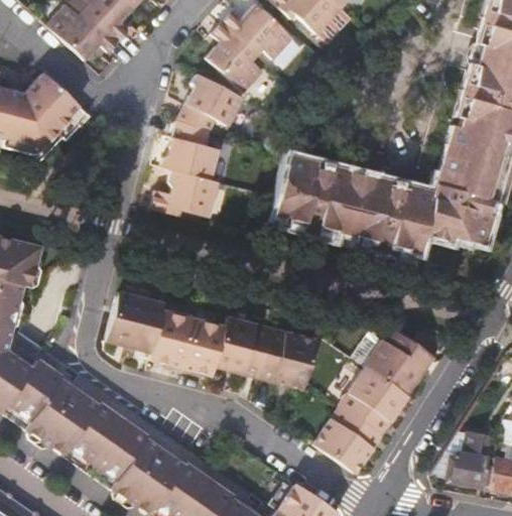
[(131,0),(86,0),(90,3),(85,9),(122,42),(132,30),(124,22),(118,16),(123,10),(130,16),(138,7),(131,0)]
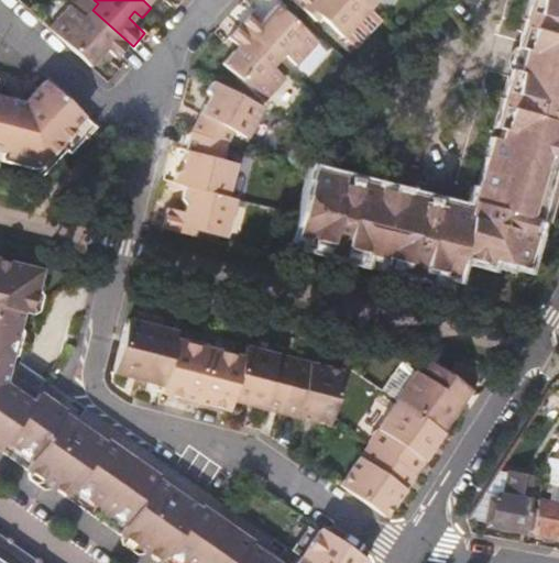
[(373,7),(365,0),(295,0),(294,2),(317,23),(321,18),(343,37),(347,34),(373,7)]
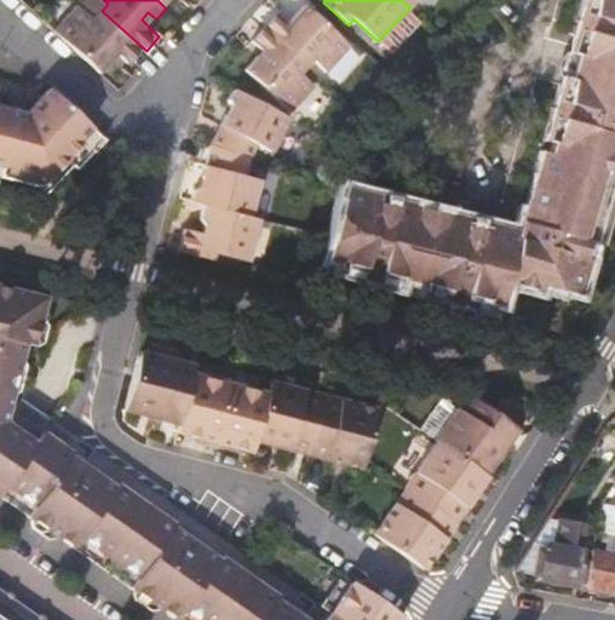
[(614,0),(587,0),(574,56),(568,74),(547,142),(556,144),(550,165),(540,162),(519,233),(484,225),(482,231),(467,227),(470,222),(398,204),(396,208),(380,205),(381,199),(346,190),(328,258),(342,263),(339,269),(403,287),(406,279),(429,285),(426,293),(488,309),(490,302),(504,304),(509,285),(540,292),(541,287),(578,296),(590,258),(582,256),(587,241),(602,245),(614,199),(614,0)]
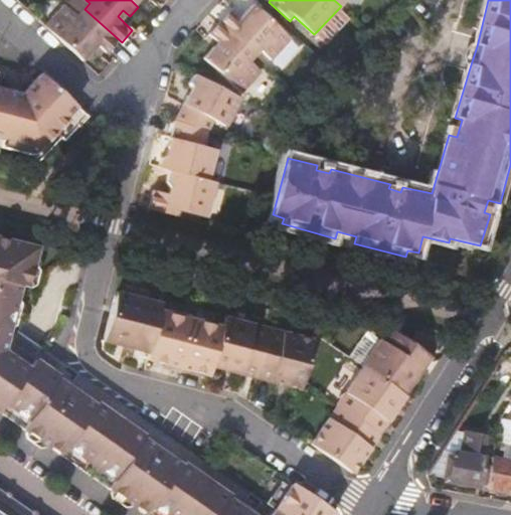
[(223,22),(258,54),(263,49),(274,59),(295,36),(258,2),(247,13),(252,18),(247,23),(234,11),(223,22)]
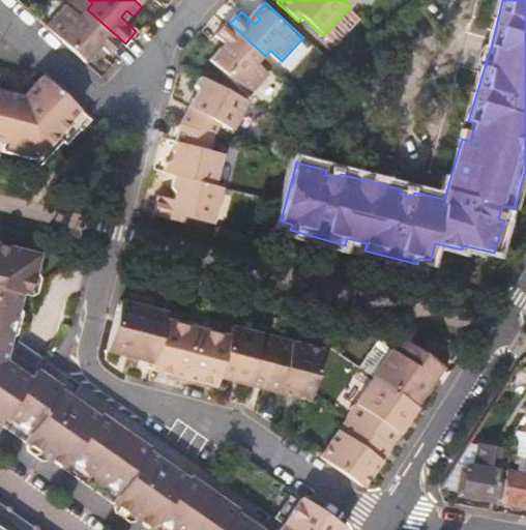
[(125,43),(87,9),(83,13),(71,3),(51,27),(91,63),(101,52),(96,47),(101,41),(107,46),(115,54),(125,43)]
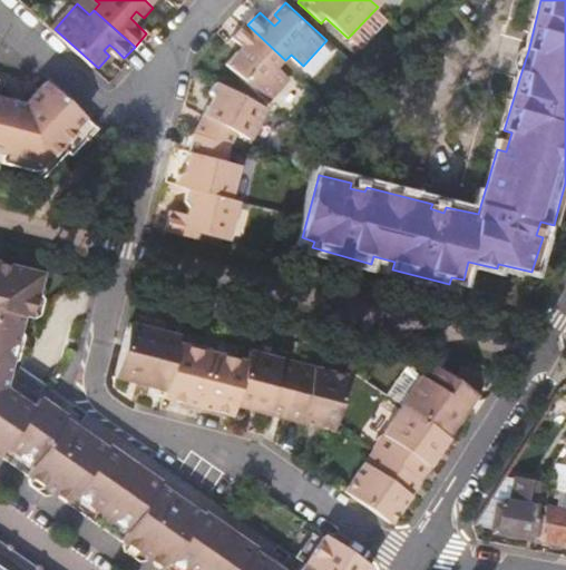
[(378,7),(351,35),(363,46),(389,18),(378,7)]
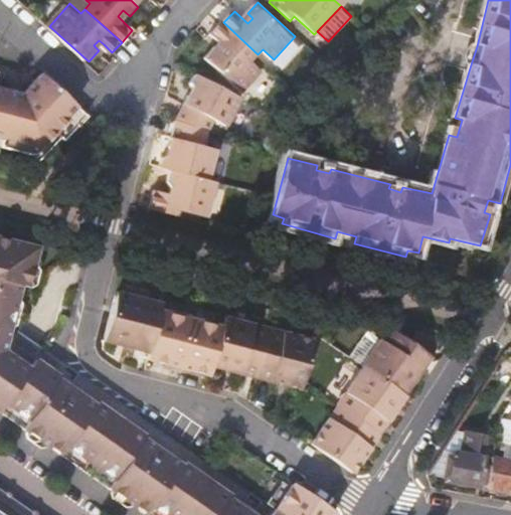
[(123,10),(118,16),(124,22),(130,16),(123,10)]
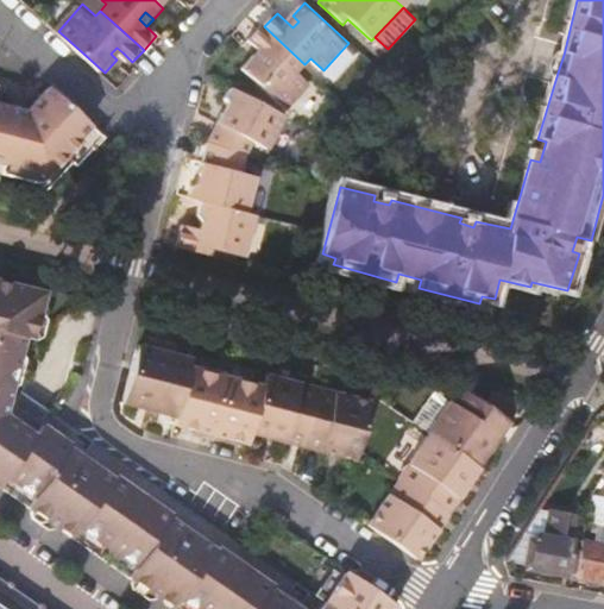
[(304,64),(264,26),(251,41),(266,55),(262,60),(257,54),(245,67),(289,107),(312,82),(299,70),(304,64)]
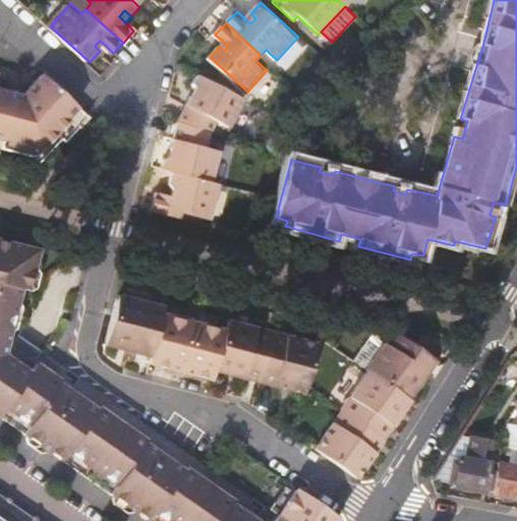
[(95,46),(100,51),(105,45),(100,41),(95,46)]
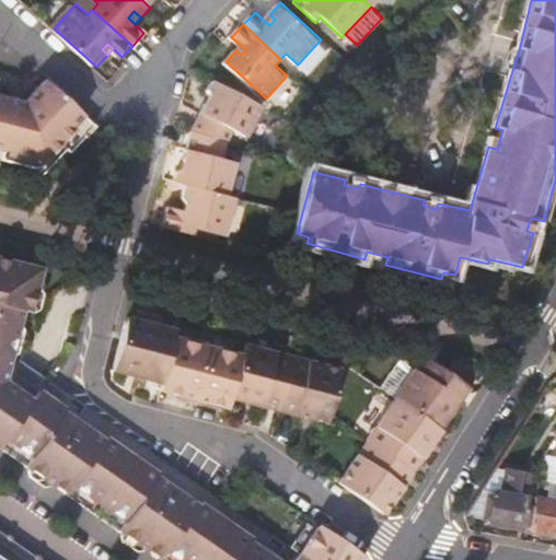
[(266,106),(216,79),(210,89),(213,97),(218,100),(213,108),(209,106),(196,130),(229,143),(234,132),(248,139),(266,106)]
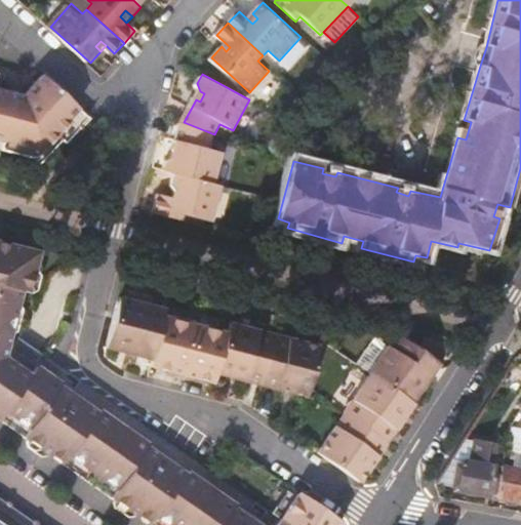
[(0,156),(1,152),(29,159),(31,164),(35,166),(40,166),(46,161),(64,142),(67,145),(81,130),(82,130),(92,120),(44,75),(24,95),(0,89),(0,156)]
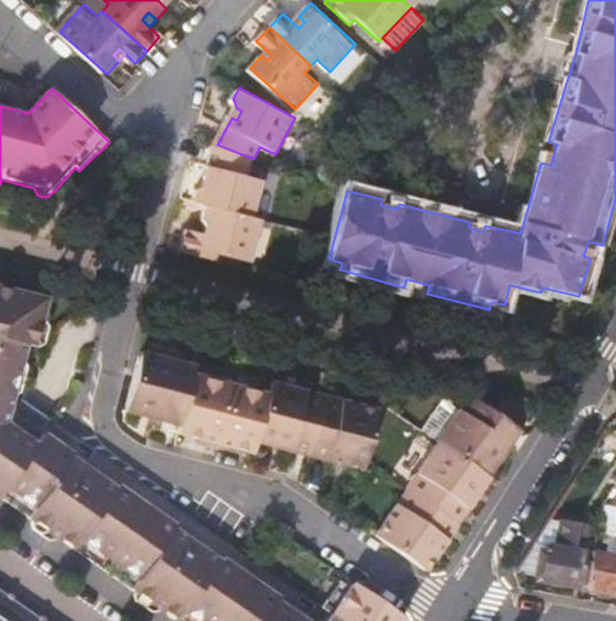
[(254,159),(217,144),(211,170),(216,178),(214,184),(205,187),(200,188),(197,200),(210,204),(256,216),(266,181),(249,176),(254,159)]
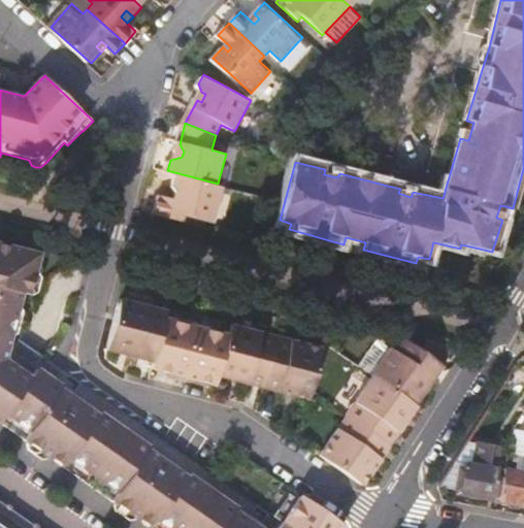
[(184,152),(179,144),(174,159),(182,157),(184,152)]
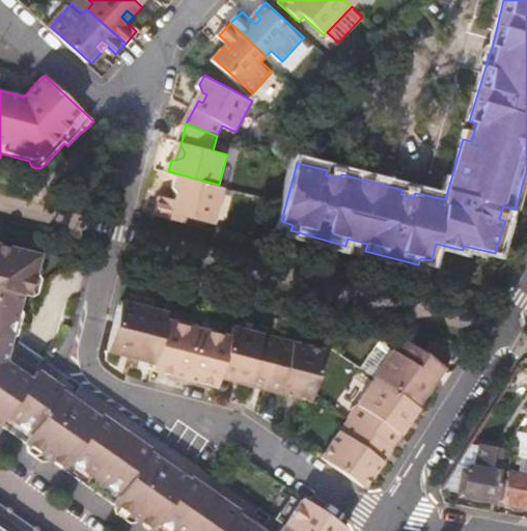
[(301,148),(297,163),(327,170),(331,157),(316,152),(301,148)]
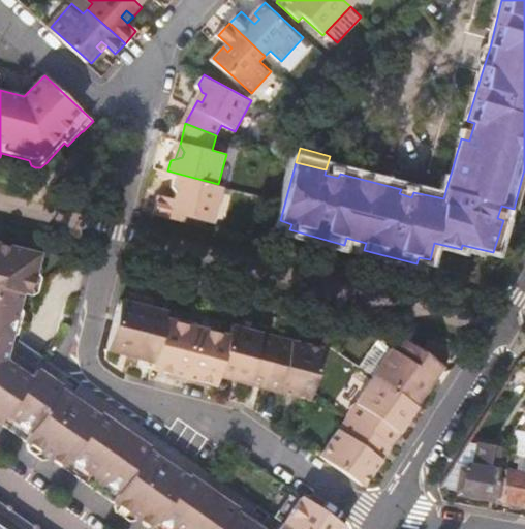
[(218,184),(179,174),(176,188),(179,194),(177,199),(161,195),(156,215),(187,222),(188,218),(216,224),(226,186),(218,184)]
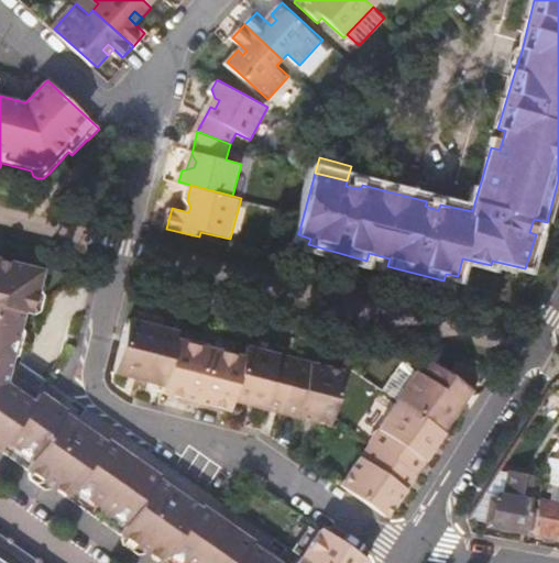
[(529,232),(536,234),(541,236),(545,229),(547,222),(534,219),(529,232)]
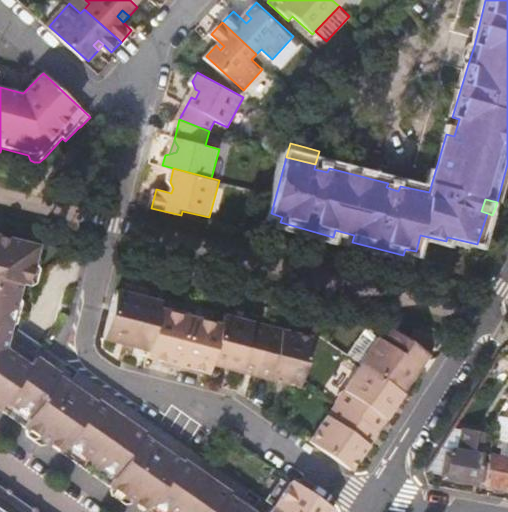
[(0,406),(0,407),(6,398),(29,413),(23,422),(13,416),(59,448),(65,438),(113,471),(106,481),(143,507),(149,498),(170,511),(287,511),(272,501),(264,511),(251,511),(237,503),(240,499),(229,491),(230,488),(227,486),(182,454),(180,457),(167,448),(165,452),(153,445),(156,440),(144,432),(146,429),(97,395),(95,397),(82,389),(79,392),(69,386),(71,382),(58,373),(61,370),(50,363),(43,358),(36,353),(30,362),(16,353),(3,345),(8,326),(19,280),(26,282),(36,243),(0,234),(0,406)]
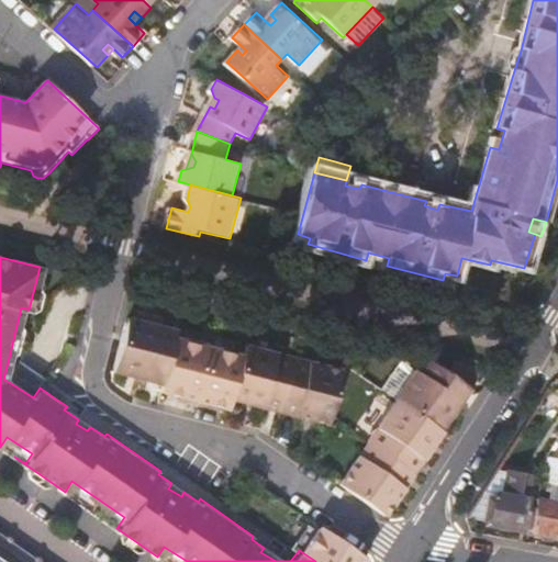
[(130,314),(115,368),(165,380),(178,332),(179,326),(130,314)]
